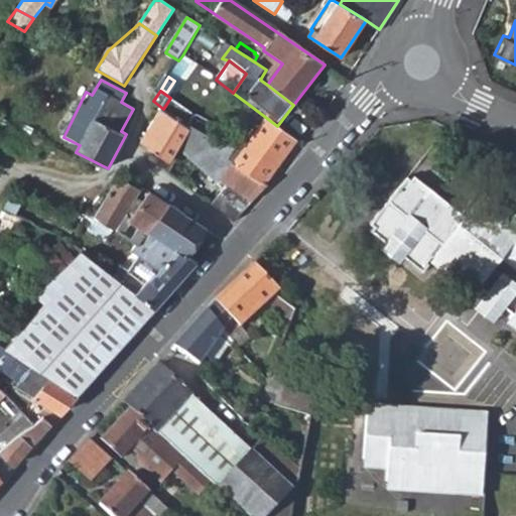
[(163,109),(142,142),(170,161),(191,123),(194,114),(170,98),(163,109)]
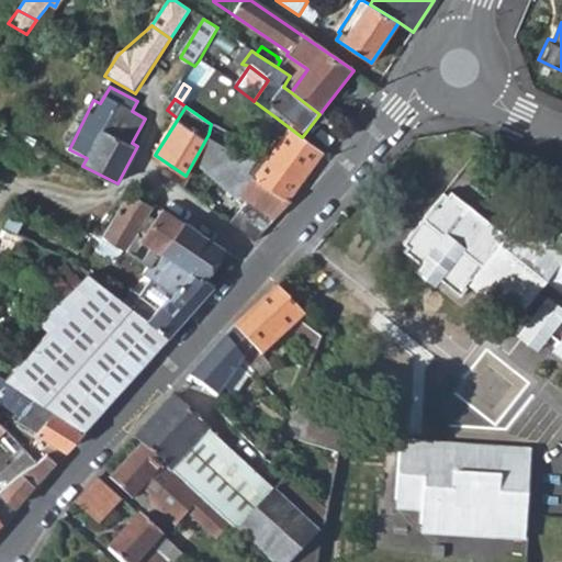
[(266,165),(258,176),(288,200),(323,153),(302,137),(274,116),(268,124),(285,138),(266,165)]
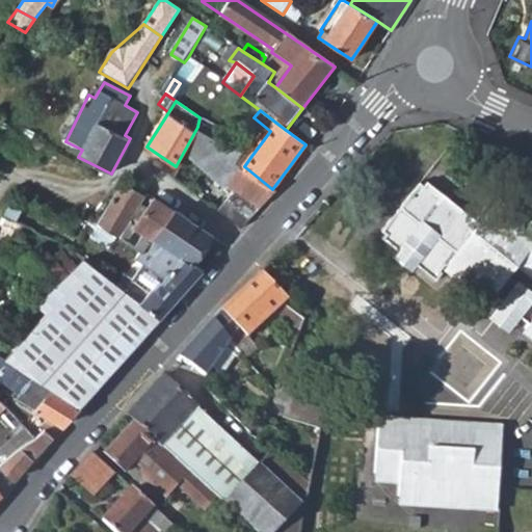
[(197,127),(184,154),(223,191),(229,186),(234,190),(230,196),(217,212),(240,230),(274,190),(272,189),(244,166),(238,174),(232,168),(240,157),(223,150),(222,152),(198,135),(202,130),(197,127)]
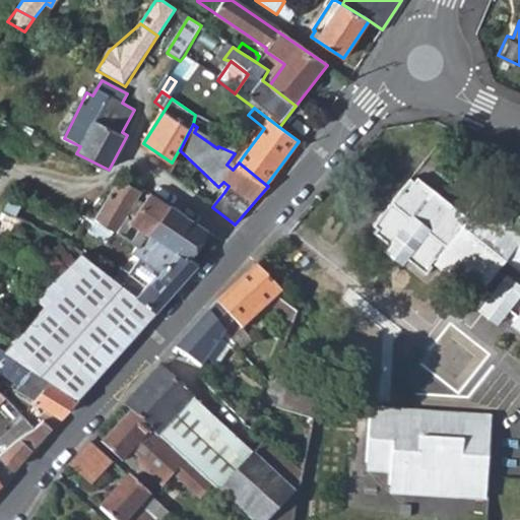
[(410,177),(373,222),(379,226),(374,231),(389,244),(394,238),(409,250),(405,256),(427,273),(433,265),(430,262),(436,256),(479,291),(483,287),(493,295),(499,287),(513,299),(507,306),(517,315),(514,318),(519,323),(519,213),(491,190),(488,194),(483,191),(464,213),(417,177),(414,180),(410,177)]
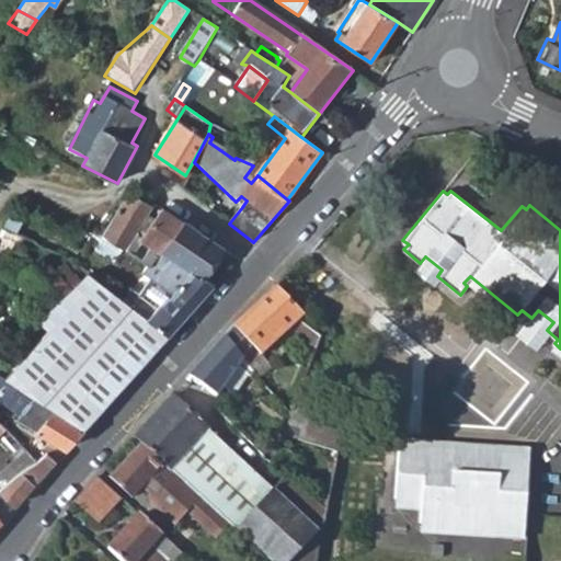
[(101,222),(98,229),(103,232),(135,253),(148,262),(156,267),(163,255),(183,224),(161,209),(144,238),(136,232),(151,208),(129,192),(106,227),(101,222)]
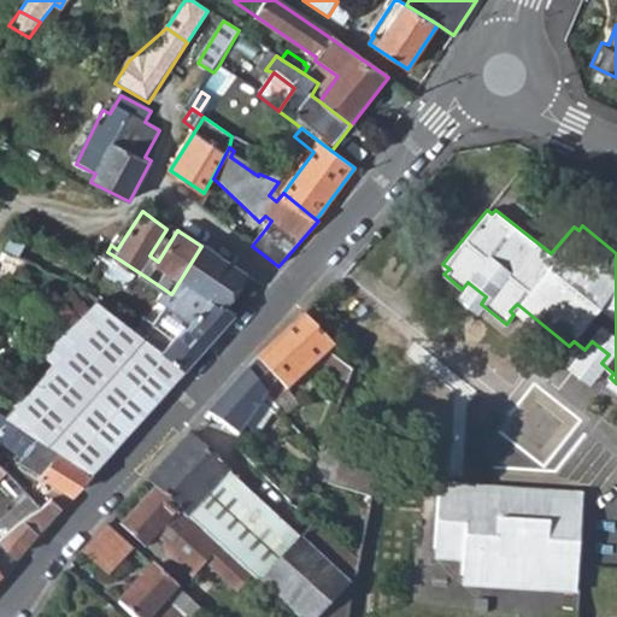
[(265,216),(259,222),(266,228),(271,221),(265,216)]
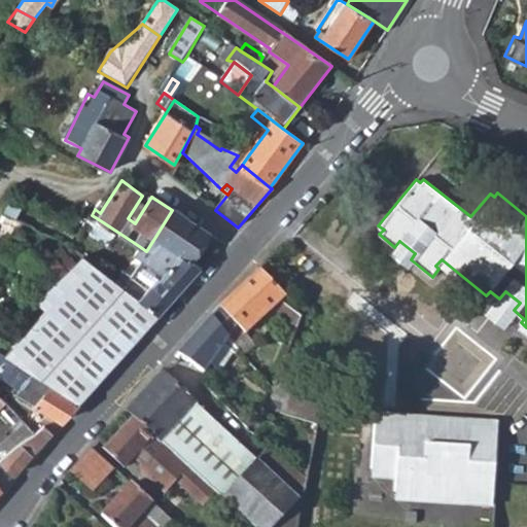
[(172,210),(153,240),(189,264),(210,234),(172,210)]
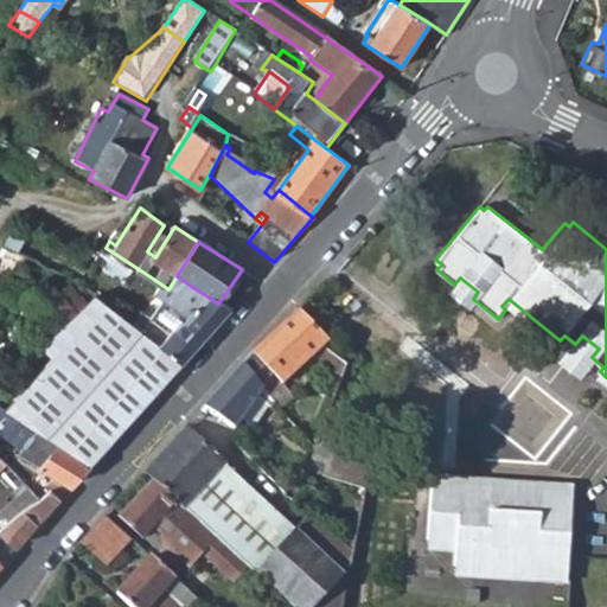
[(112,251),(103,266),(136,288),(146,274),(112,251)]
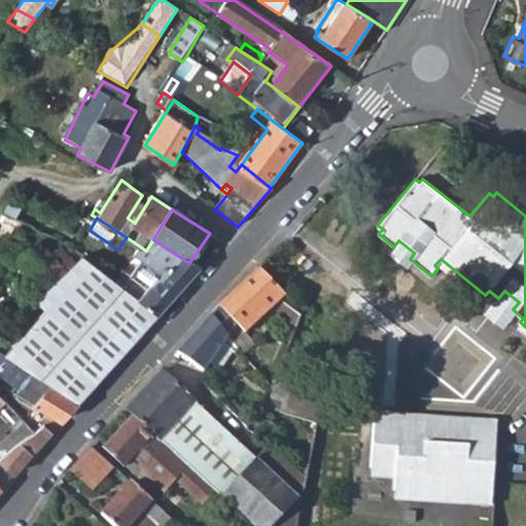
[(123,272),(116,284),(159,315),(200,269),(189,263),(153,239),(146,251),(139,246),(134,252),(142,257),(159,269),(146,289),(128,276),(123,272)]
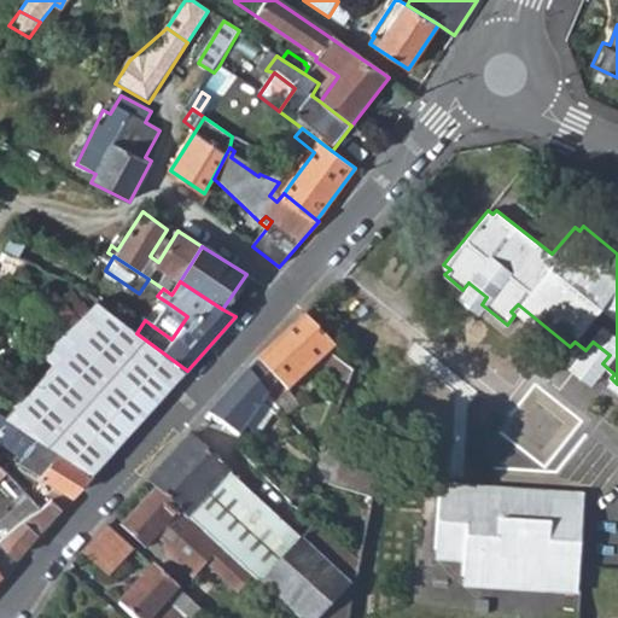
[(462,290),(456,297),(474,312),(482,304),(487,297),(468,283),(462,290)]
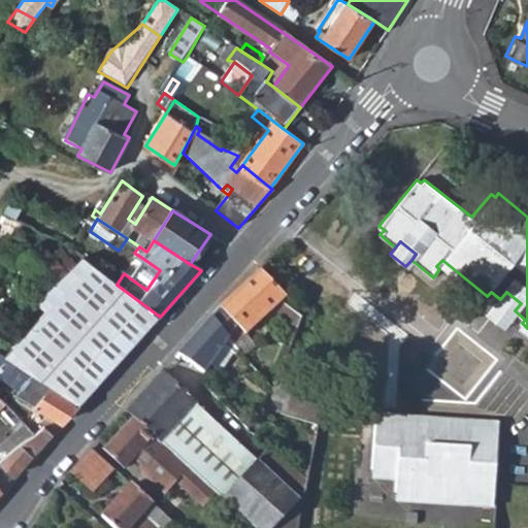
[(42,308),(5,357),(18,366),(77,405),(131,348),(127,335),(133,328),(141,328),(145,332),(160,317),(117,285),(80,259),(74,266),(57,248),(50,255),(37,242),(20,259),(46,286),(35,302),(42,308)]
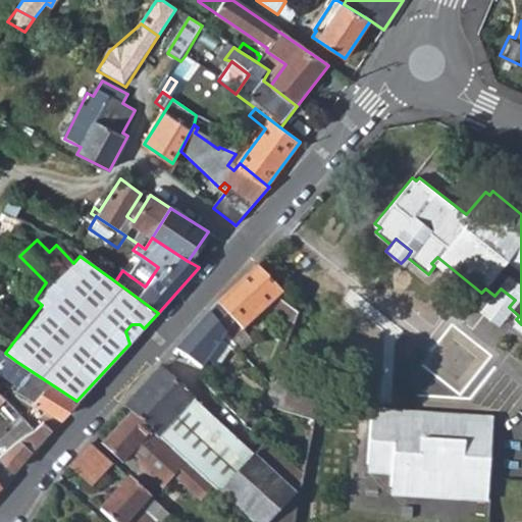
[(141,255),(127,274),(145,286),(158,267),(141,255)]
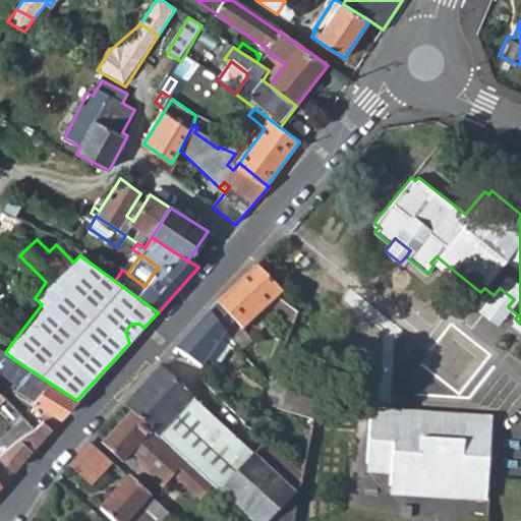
[(218,303),(208,314),(225,334),(234,321),(243,329),(269,304),(286,319),(288,315),(295,322),(298,312),(279,295),(284,290),(257,267),(218,303)]
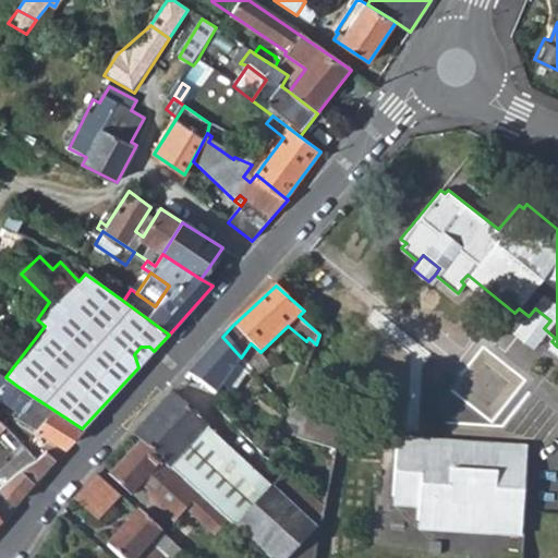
[(529,316),(516,331),(531,343),(544,328),(550,320),(535,308),(529,316)]
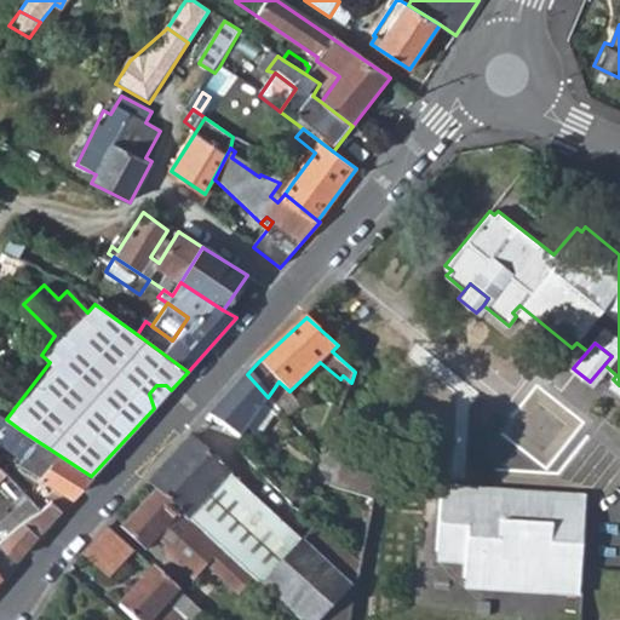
[(247,374),(208,417),(239,437),(245,428),(262,406),(274,415),(276,417),(281,412),(268,397),(247,374)]
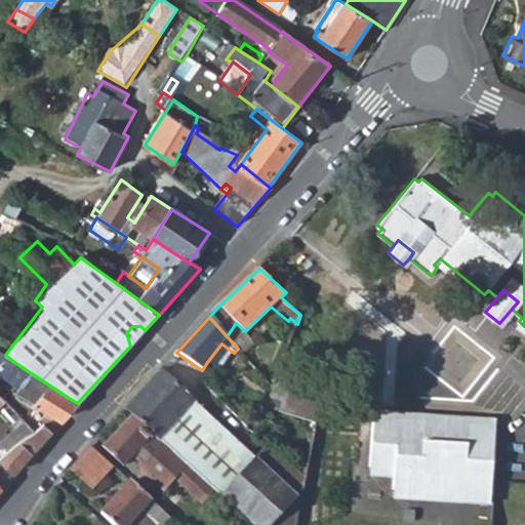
[(132,326),(126,333),(130,346),(145,330),(140,326),(132,326)]
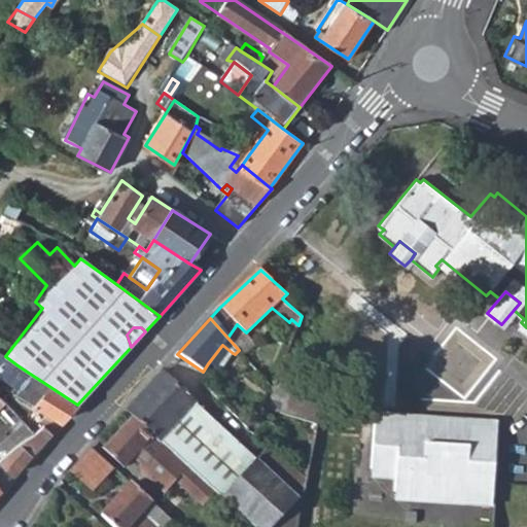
[(222,345),(208,363),(219,371),(233,353),(222,345)]
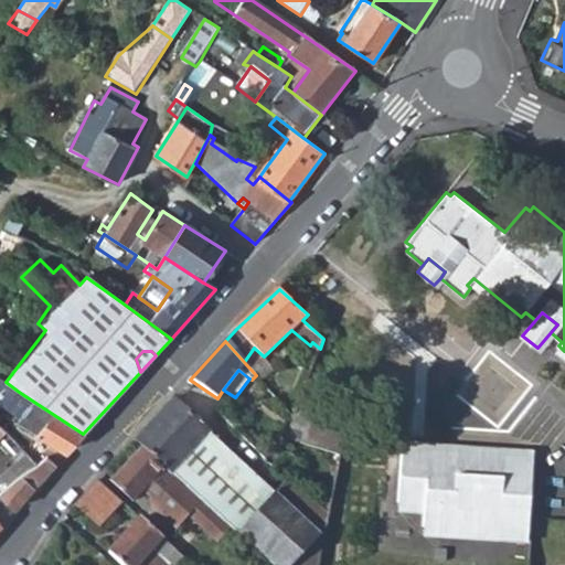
[(0,437),(4,434),(0,427),(0,418),(2,417),(0,414),(0,409),(8,402),(19,392),(6,382),(0,379),(0,437)]
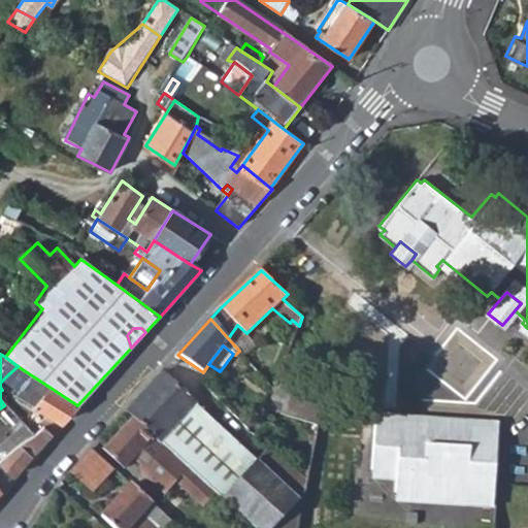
[(18,366),(7,375),(22,385),(25,382),(38,391),(44,395),(35,404),(33,407),(60,425),(77,405),(18,366)]
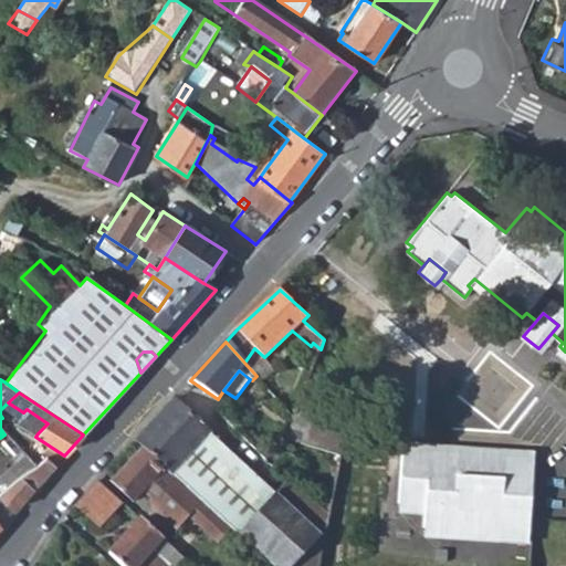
[(173,399),(135,441),(170,474),(209,432),(173,399)]
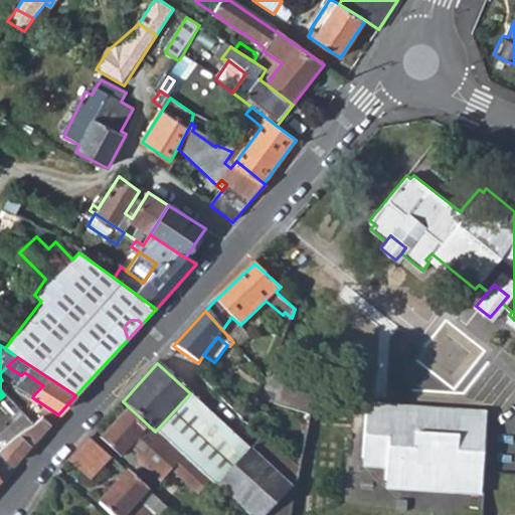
[(37,381),(28,390),(34,394),(43,385),(37,381)]
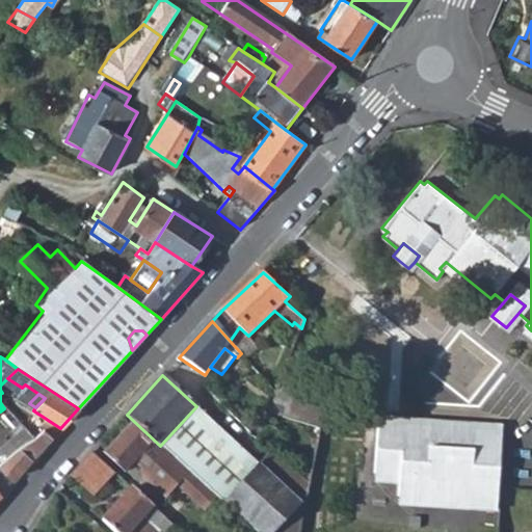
[(292,394),(287,417),(321,425),(330,403),(292,394)]
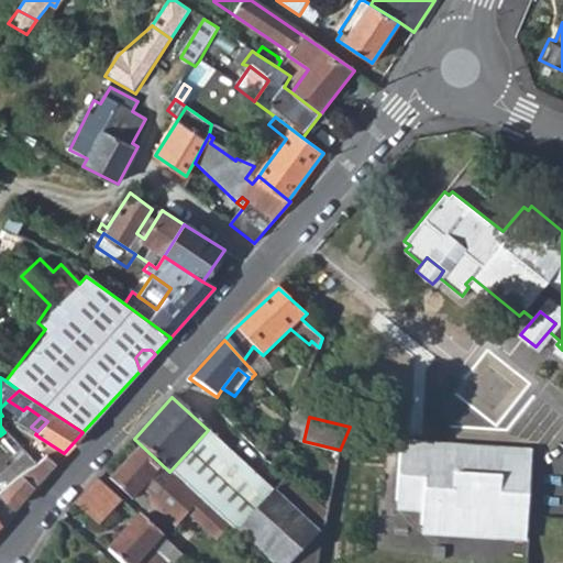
[(401,452),(396,451),(395,501),(398,503),(398,507),(419,508),(419,526),(426,526),(426,531),(519,536),(519,530),(526,531),(526,517),(528,460),(523,460),(523,452),(496,451),(496,460),(483,459),(482,475),(462,474),(463,457),(451,457),(452,448),(401,444),(401,452)]
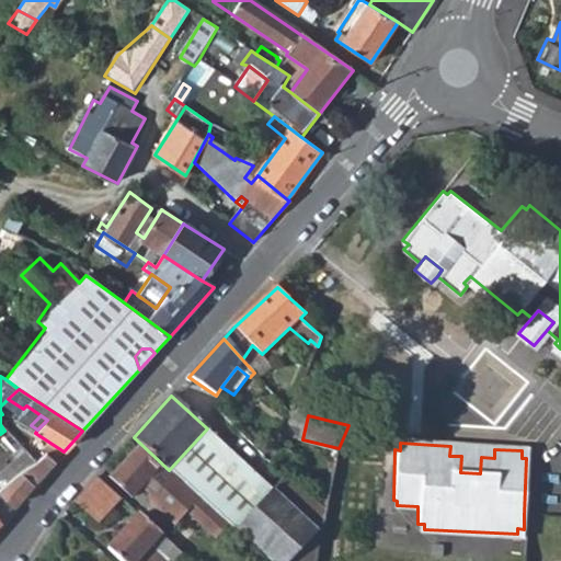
[(140,445),(111,479),(133,497),(144,484),(152,492),(150,503),(174,525),(187,512),(216,537),(228,524),(184,483),(169,470),(140,445)]
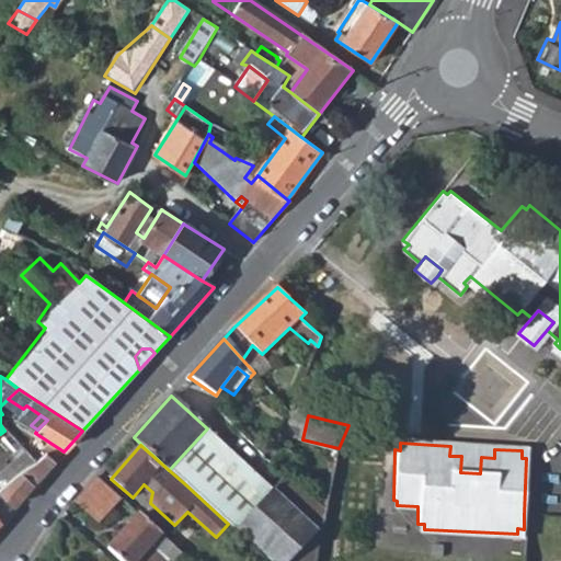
[(450,446),(449,456),(461,456),(460,472),(480,473),(481,457),(494,458),(494,449),(450,446)]
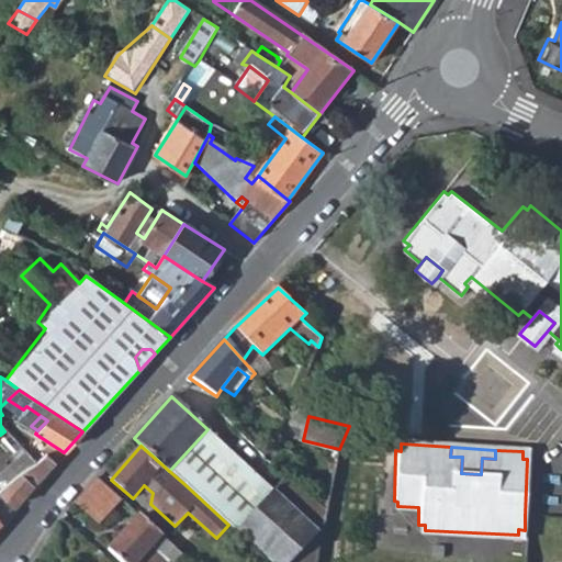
[(6,483),(0,489),(0,496),(12,508),(54,462),(43,450),(32,459),(6,483)]
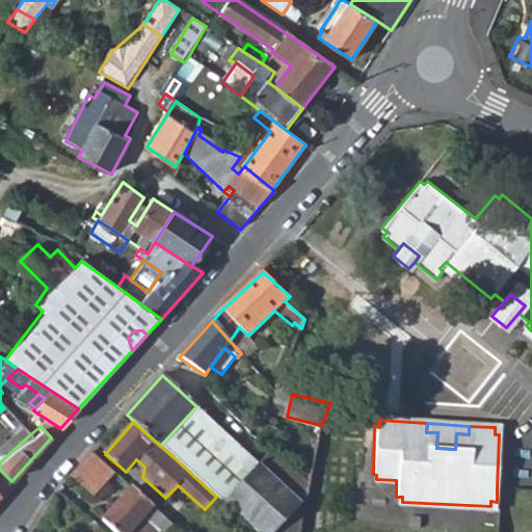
[(19,437),(2,453),(5,457),(30,434),(23,426),(16,433),(19,437)]
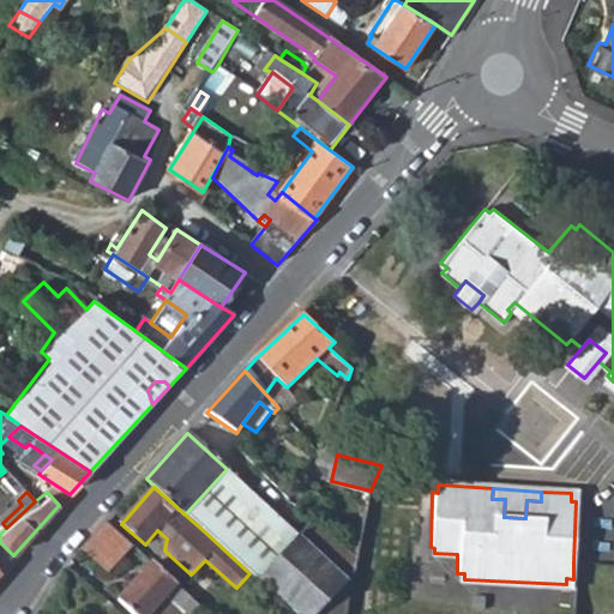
[(209,525),(202,529),(250,573),(294,613),(345,613),(353,583),(300,536),(271,566),(266,557),(247,540),(245,541),(234,533),(239,525),(227,515),(214,529),(209,525)]
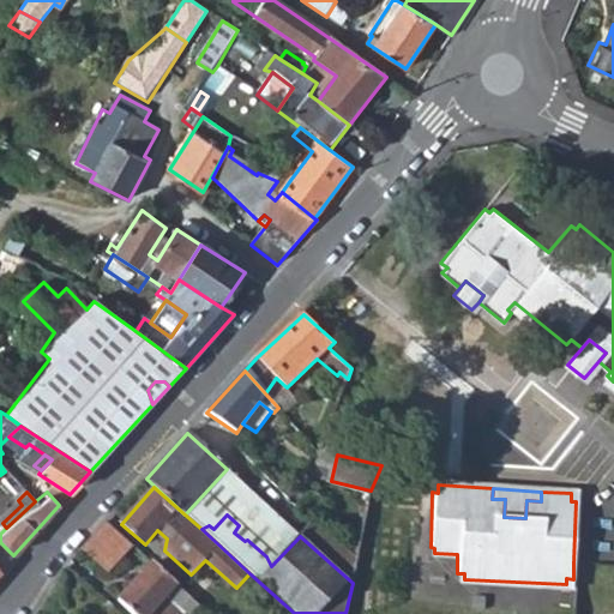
[(308,525),(300,536),(353,583),(356,560),(313,521),(308,525)]
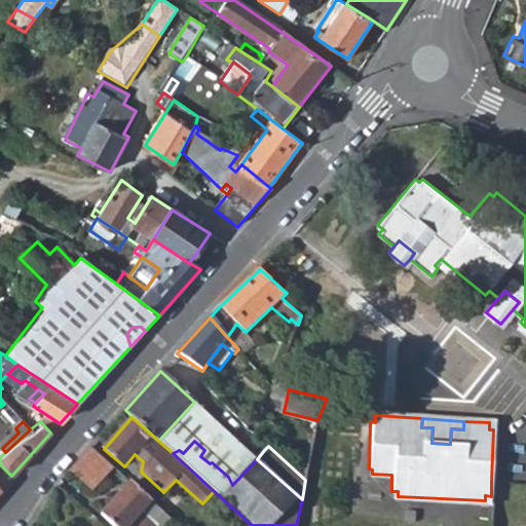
[(90,449),(80,460),(103,482),(114,470),(90,449)]
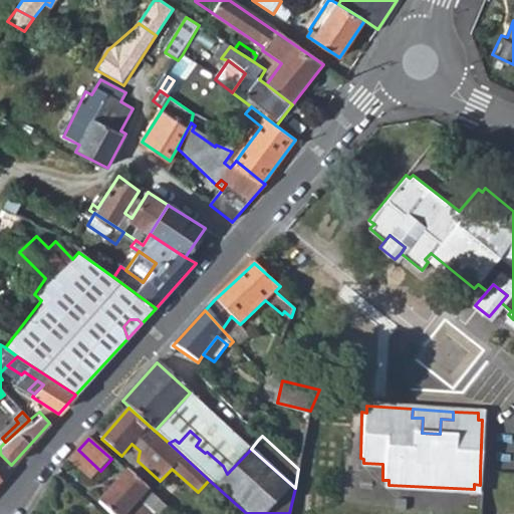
[(78,450),(68,461),(90,481),(100,471),(78,450)]
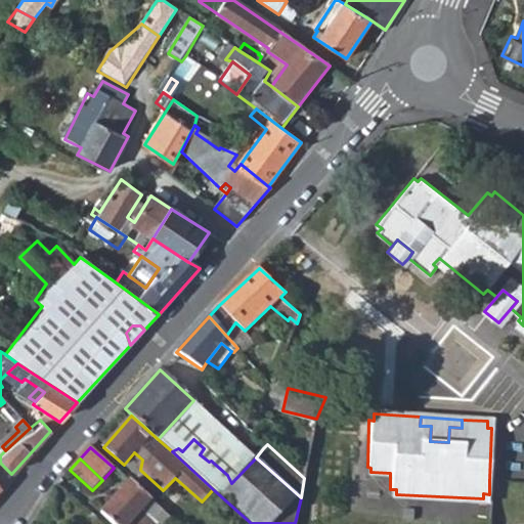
[(129,482),(99,514),(111,523),(156,523),(157,523),(158,523),(163,523),(169,518),(129,482)]
